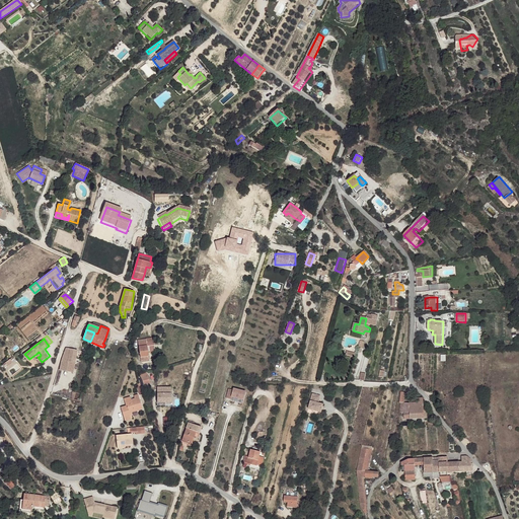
[(153,345),(138,348),(141,362),(149,360),(147,351),(149,351),(154,349),(153,345)]
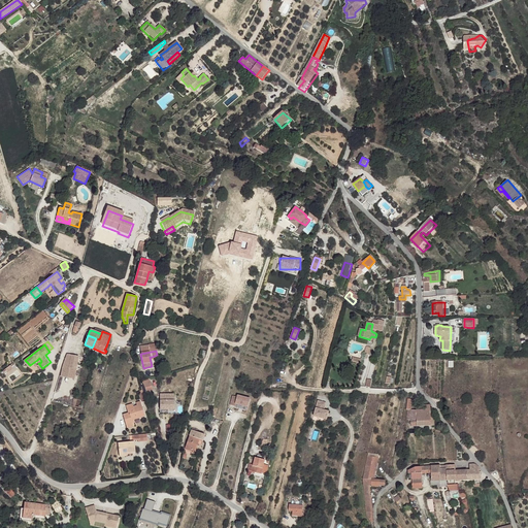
[(67,354),(63,366),(64,366),(68,367),(71,355),(67,354)]
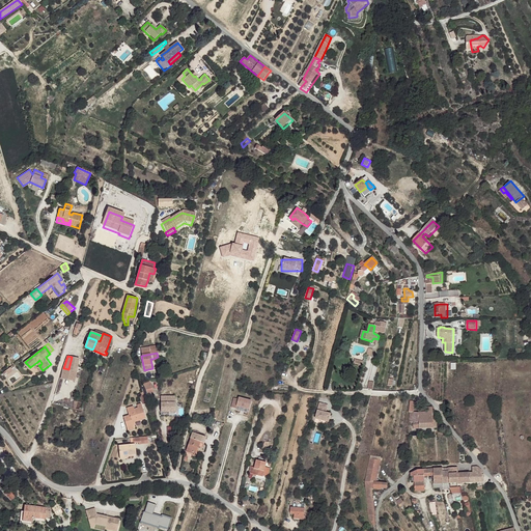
[(72,357),(68,369),(77,371),(78,364),(79,360),(79,358),(72,357)]
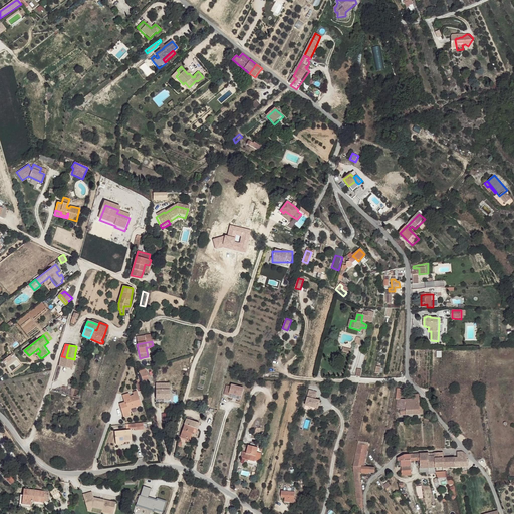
[(62,356),(60,365),(72,368),(74,359),(66,357),(62,356)]
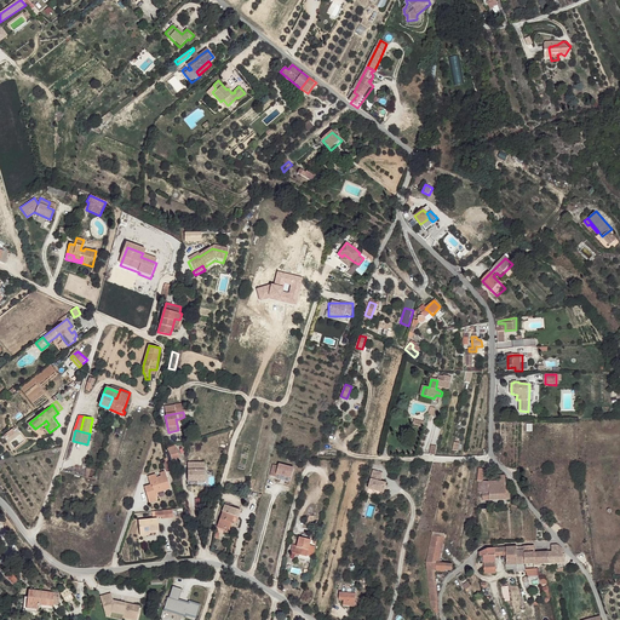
[(176,448),(168,451),(172,460),(179,458),(176,448)]
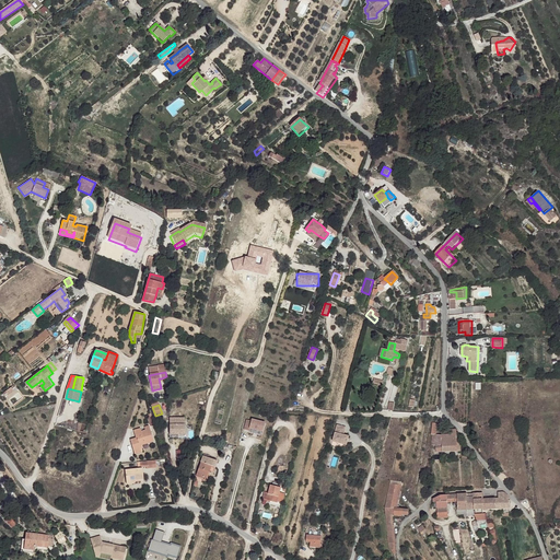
[(168,417),(168,434),(185,434),(185,417),(168,417)]
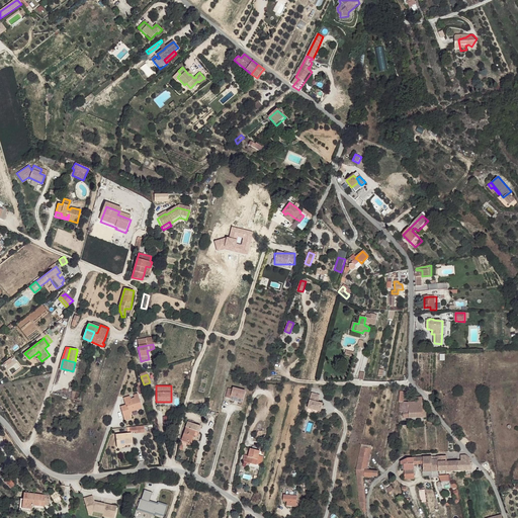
[(230,387),(227,397),(232,398),(233,396),(245,399),(247,391),(234,387),(234,389),(230,387)]
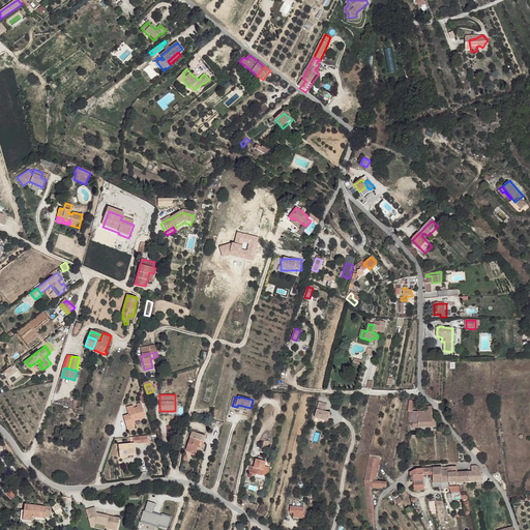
[(129,412),(123,414),(126,423),(133,421),(133,419),(134,419),(146,415),(141,401),(138,403),(139,405),(136,406),(135,403),(127,406),(129,412)]
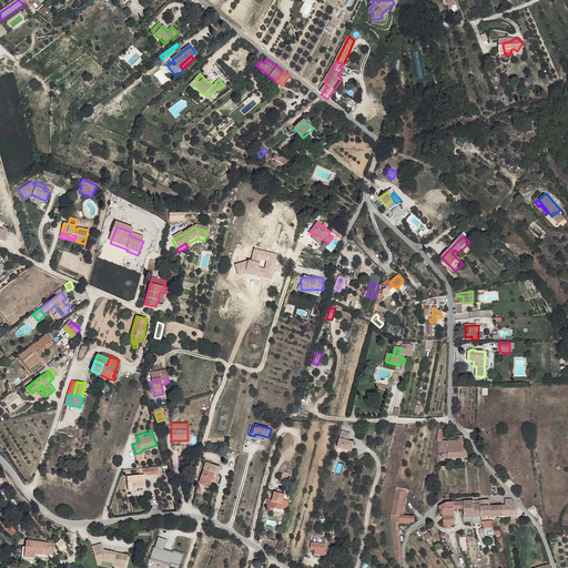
[(352,434),(343,432),(338,448),(353,453),(355,444),(350,443),(347,442),(347,438),(351,439),(352,434)]
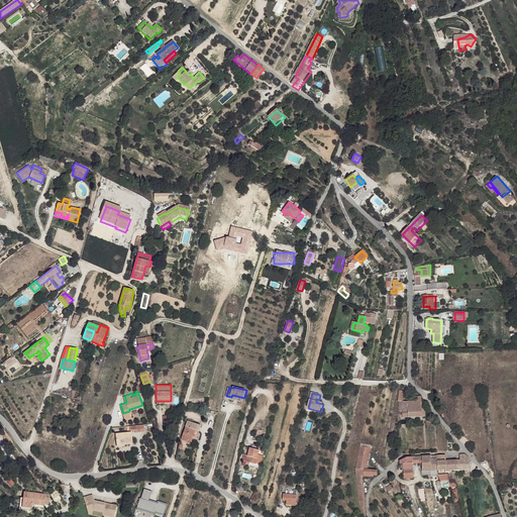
[(403,402),(400,402),(399,412),(403,412),(403,418),(426,417),(425,408),(422,408),(421,398),(415,398),(415,397),(408,397),(408,403),(403,402)]
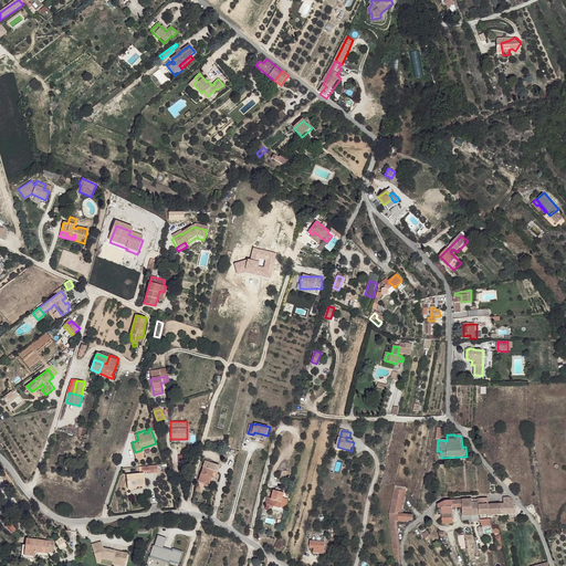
[(207,461),(202,480),(210,482),(215,470),(218,471),(219,464),(208,461),(207,461)]
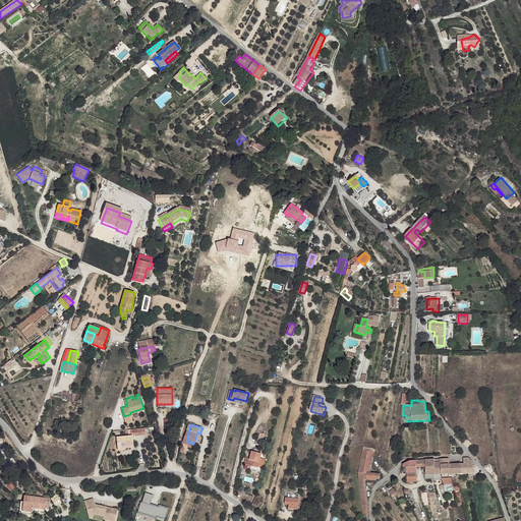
[(134,433),(118,436),(119,448),(127,447),(127,445),(135,444),(134,433)]
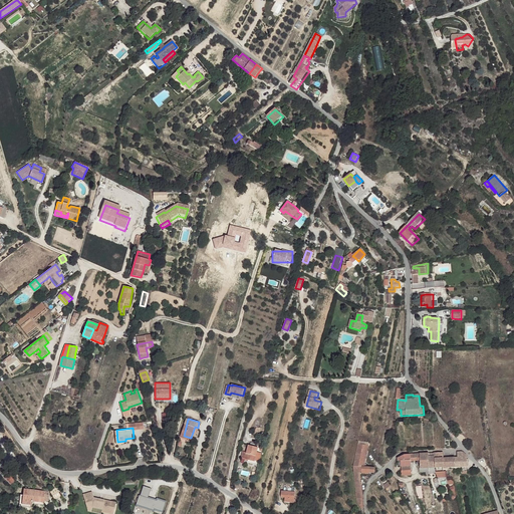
[(358,444),(356,454),(366,456),(368,446),(358,444)]
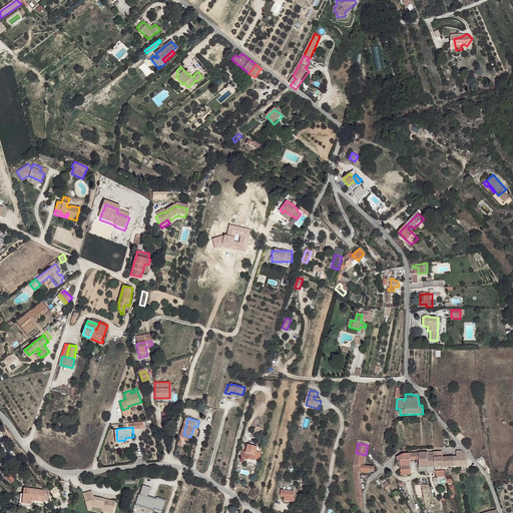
[(255,454),(245,451),(243,457),(240,457),(237,464),(251,468),(253,460),(255,454)]
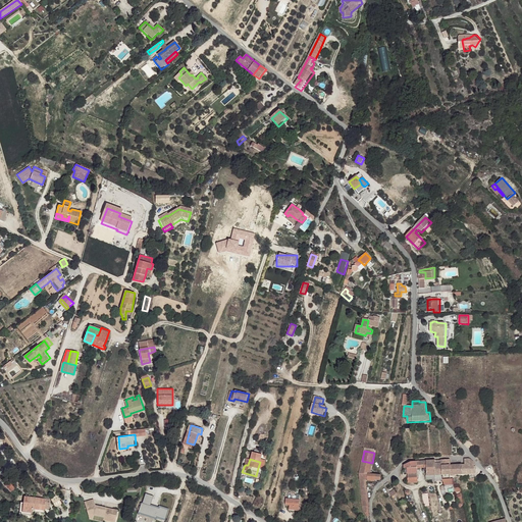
[(362,461),(360,474),(370,475),(372,463),(362,461)]
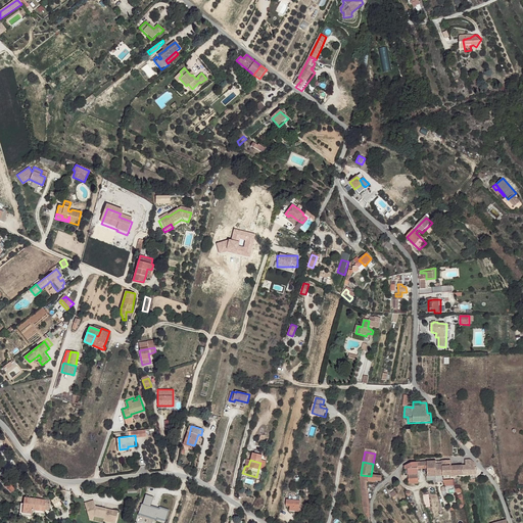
[(436,462),(418,464),(419,468),(428,467),(427,477),(442,477),(442,468),(442,463),(436,463),(436,462)]
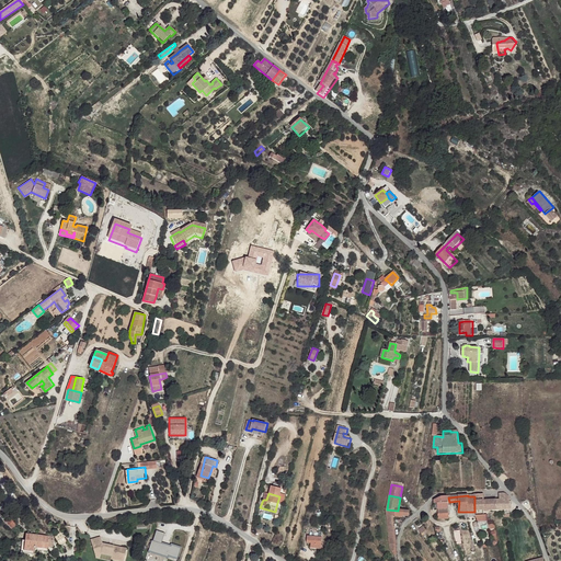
[(442,497),(434,501),(435,511),(438,511),(438,521),(449,519),(449,504),(449,502),(448,497),(442,497)]
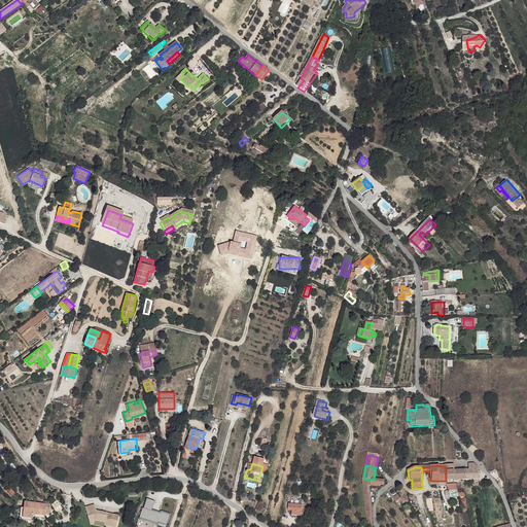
[(469,470),(466,470),(466,480),(472,479),(480,479),(480,469),(469,470)]
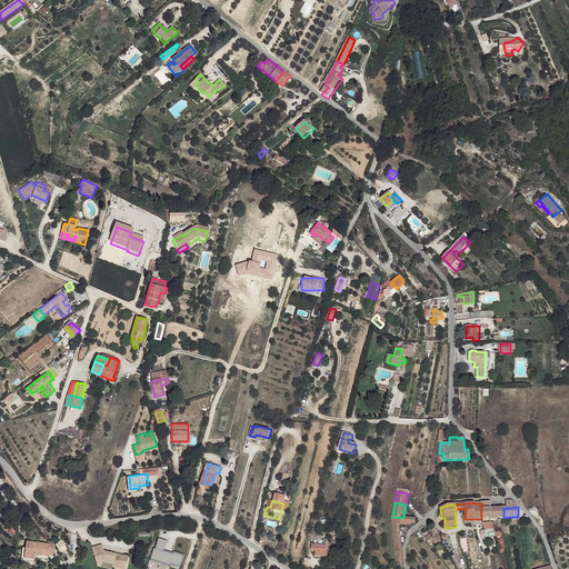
[(491,509),(481,509),(481,519),(491,518),(491,509)]
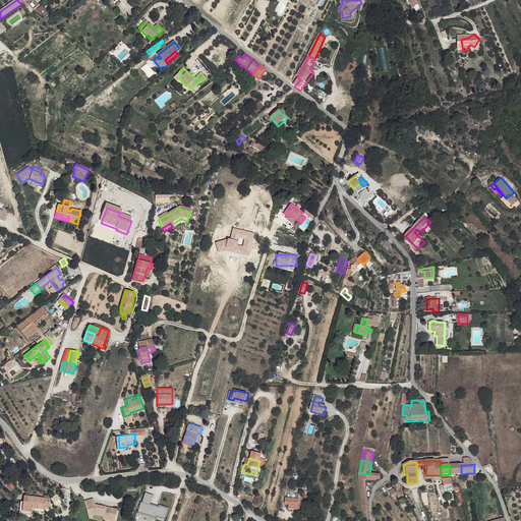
[(369,474),(359,473),(361,506),(365,514),(368,513),(366,511),(364,478),(380,479),(381,475),(369,474)]
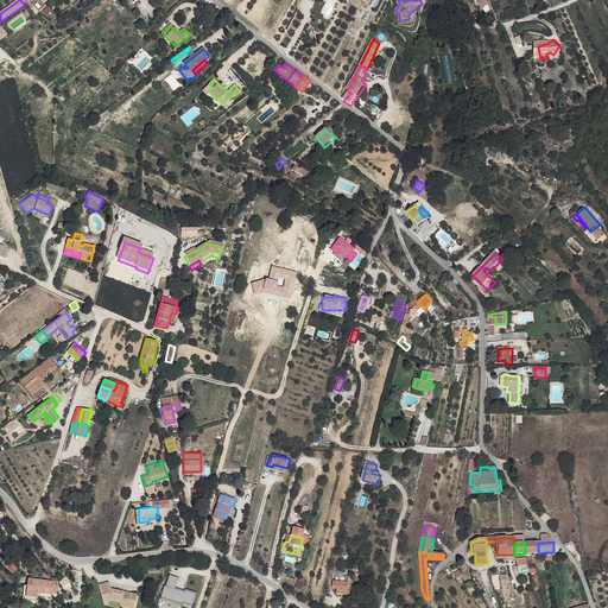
[(14,559),(8,567),(16,574),(21,567),(14,559)]
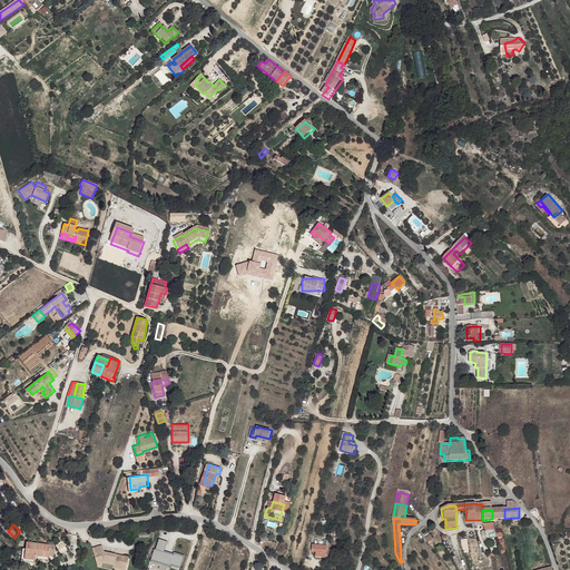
[(151,561),(180,569),(184,556),(164,551),(166,541),(157,539),(151,561)]
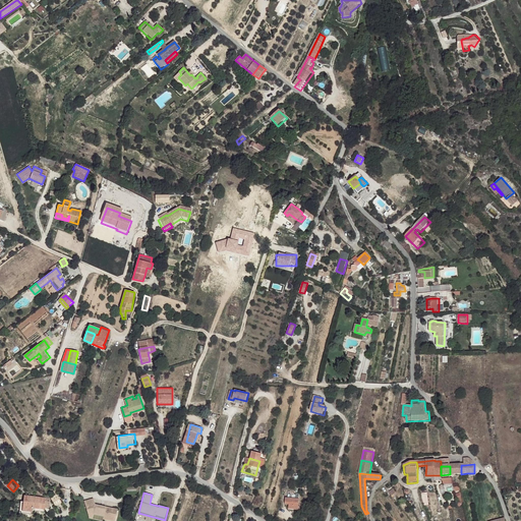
[(56,495),(50,499),(56,507),(61,503),(56,495)]
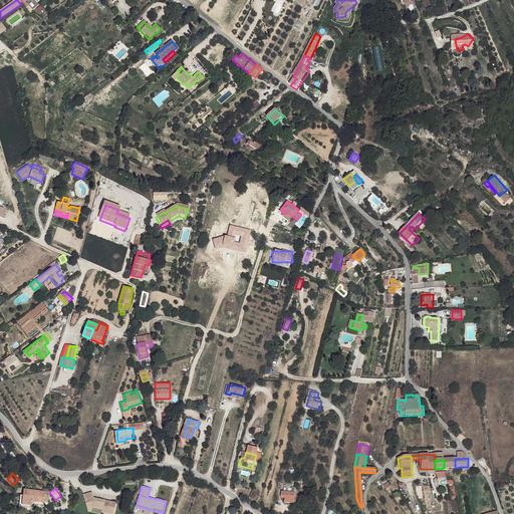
[(21,492),(19,505),(30,506),(31,500),(42,502),(43,500),(47,501),(48,492),(24,489),(23,493),(21,492)]
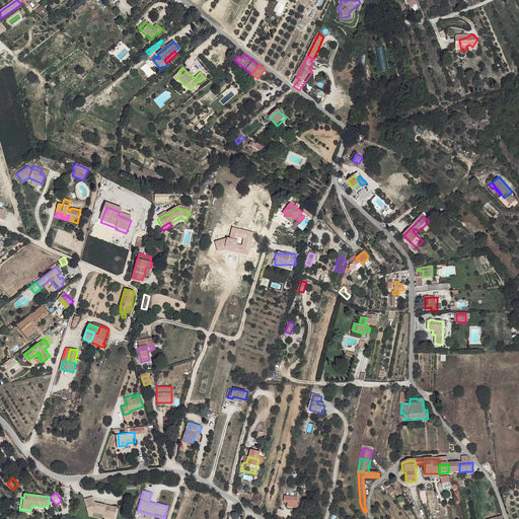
[(298,498),(284,497),(284,502),(288,503),(288,507),(297,508),(298,498)]
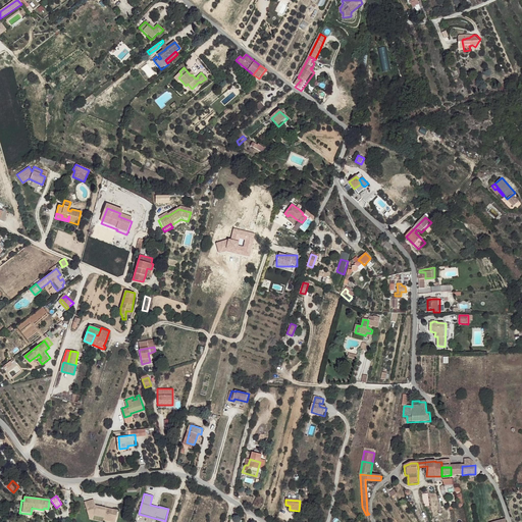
[(93,502),(84,504),(87,516),(92,515),(103,517),(102,519),(114,521),(116,511),(104,509),(104,510),(102,510),(102,508),(94,506),(93,502)]
